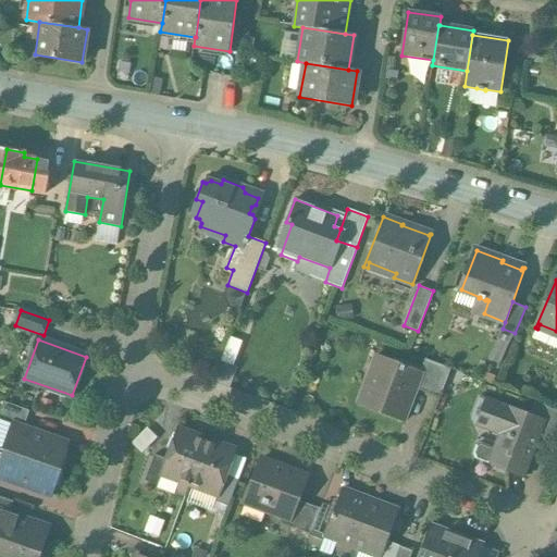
[(420,372),(376,356),(358,406),(403,422),(416,388),(421,373),(420,372)]
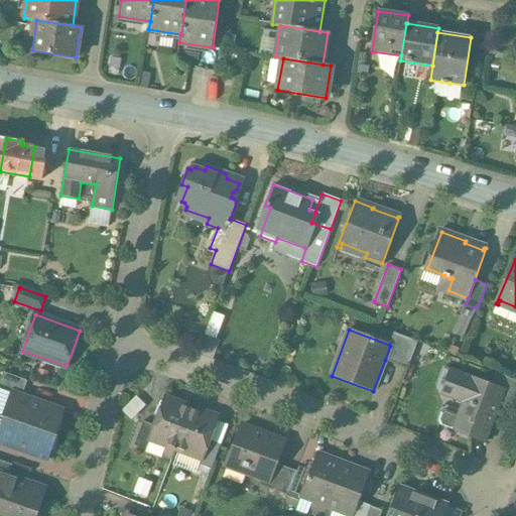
[(417,342),(393,333),(389,345),(390,346),(385,360),(407,369),(409,365),(413,353),(417,342)]
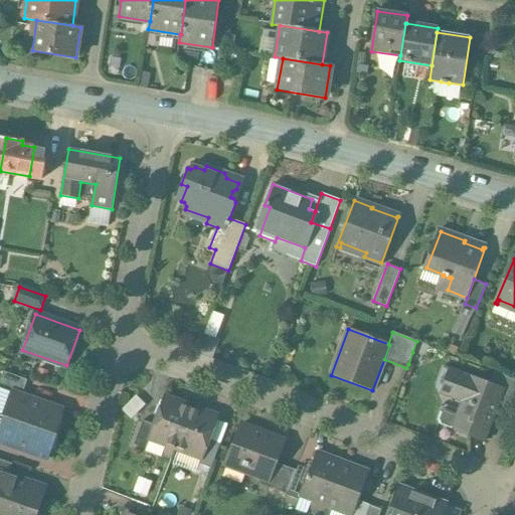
[(424,357),(412,352),(408,364),(415,367),(421,365),(424,357)]
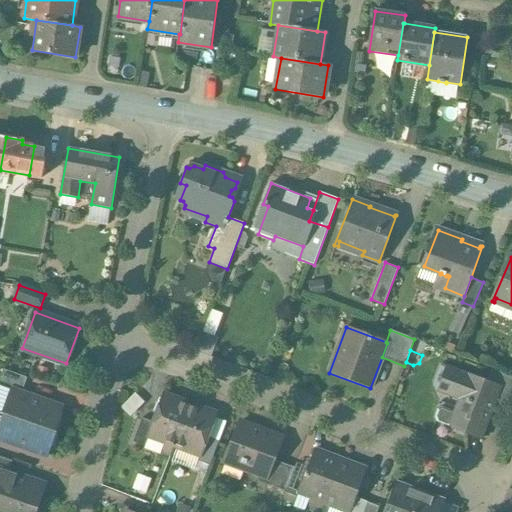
[(27,378),(3,369),(0,378),(0,381),(23,390),(27,378)]
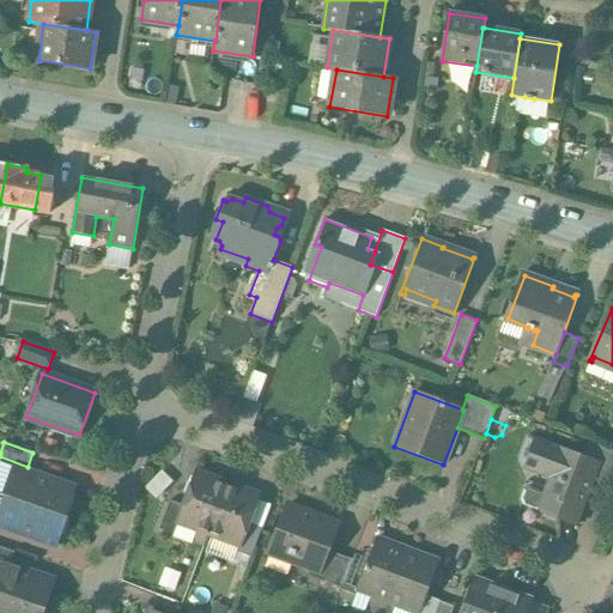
[(605,450),(589,443),(584,457),(600,463),(605,450)]
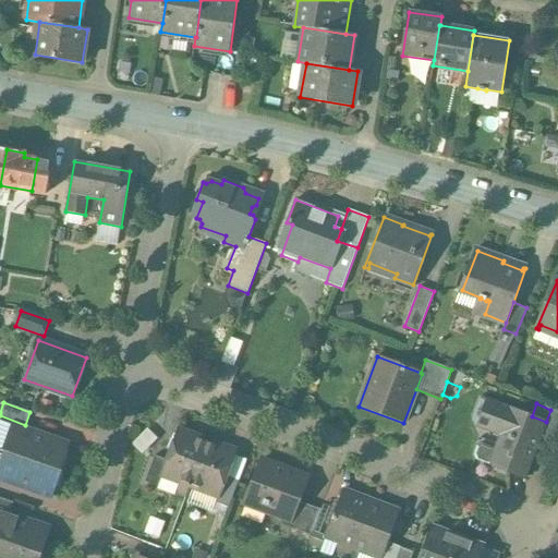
[(532,416),(510,408),(507,416),(488,410),(483,425),(485,431),(499,435),(489,461),(492,466),(525,478),(541,437),(546,422),(532,416)]
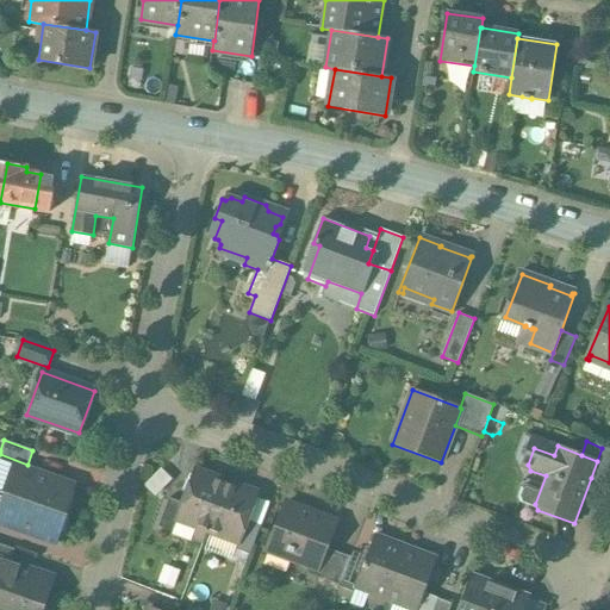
[(609,450),(602,448),(597,461),(591,478),(609,484),(609,450)]
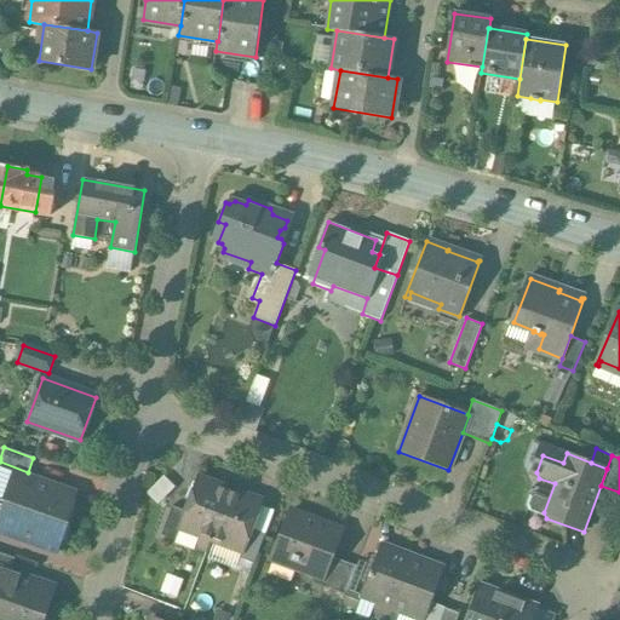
[(75,494),(13,472),(3,501),(5,503),(0,517),(0,530),(57,551),(68,522),(65,522),(75,494)]
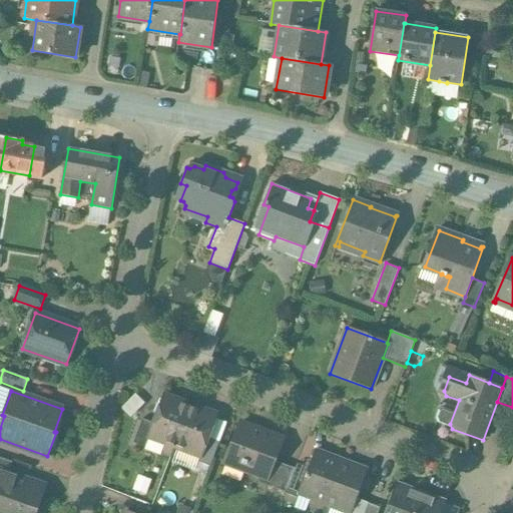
[(153,423),(148,437),(149,437),(166,443),(162,453),(171,456),(174,447),(190,406),(164,396),(153,423)]
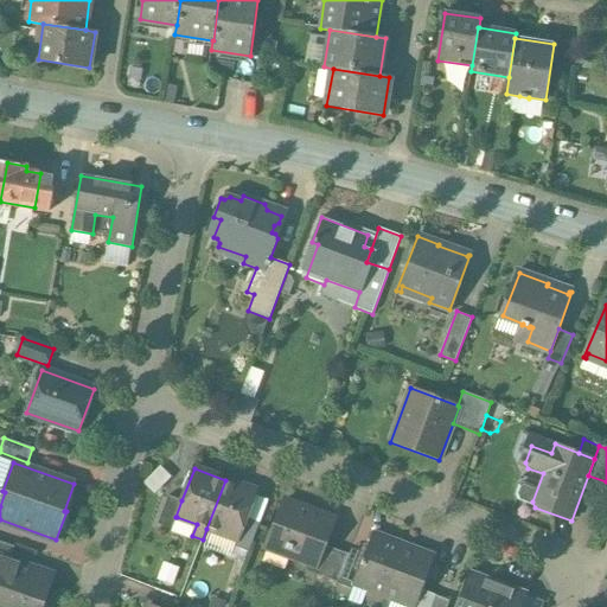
[(225,480),(206,529),(238,540),(256,491),(225,480)]
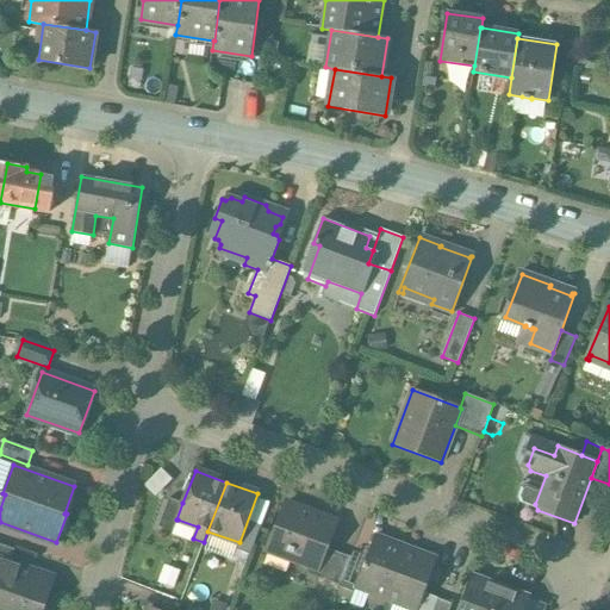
[(169,498),(159,527),(173,533),(178,520),(176,520),(182,503),(169,498)]
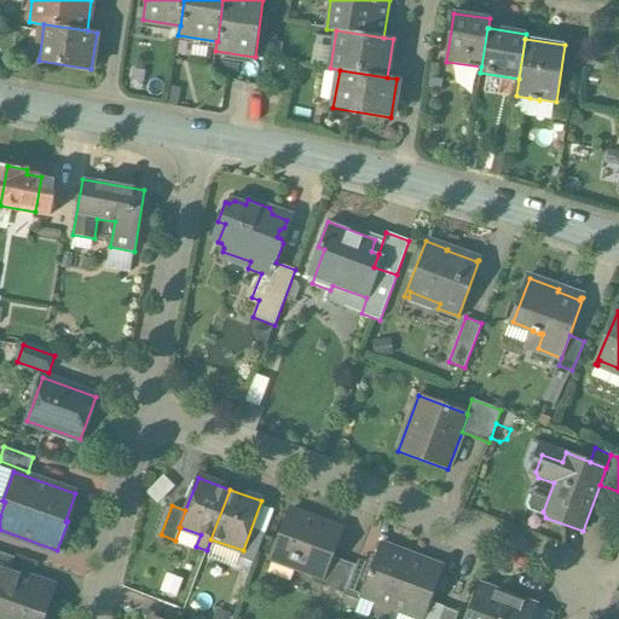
[(341,531),(289,513),(272,557),(314,573),(324,577),(331,556),(341,531)]
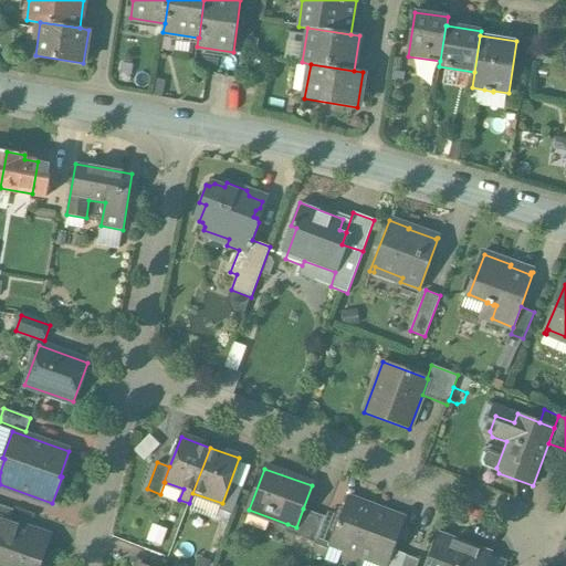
[(347,499),(329,544),(344,549),(338,562),(350,565),(354,565),(358,555),(376,510),(347,499)]
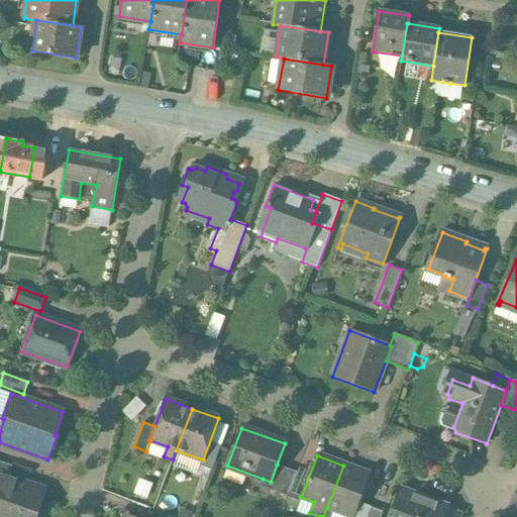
[(12,466),(0,460),(0,474),(8,477),(12,466)]
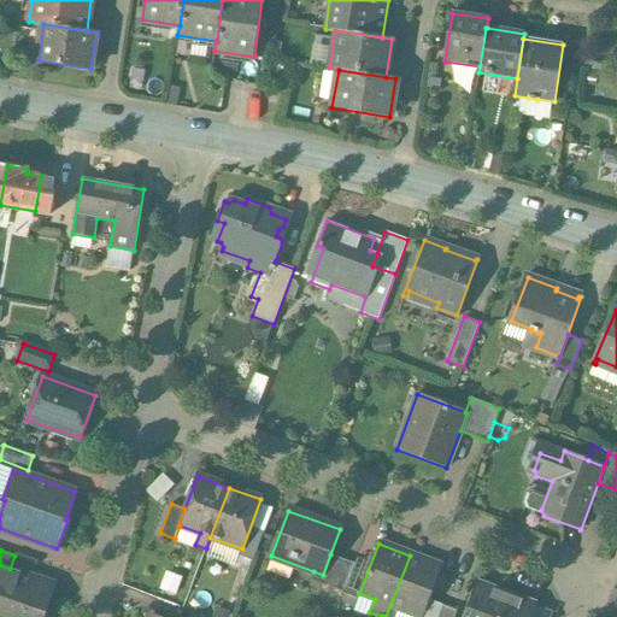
[(356,563),(330,554),(323,575),(313,571),(311,576),(313,582),(344,593),(356,563)]
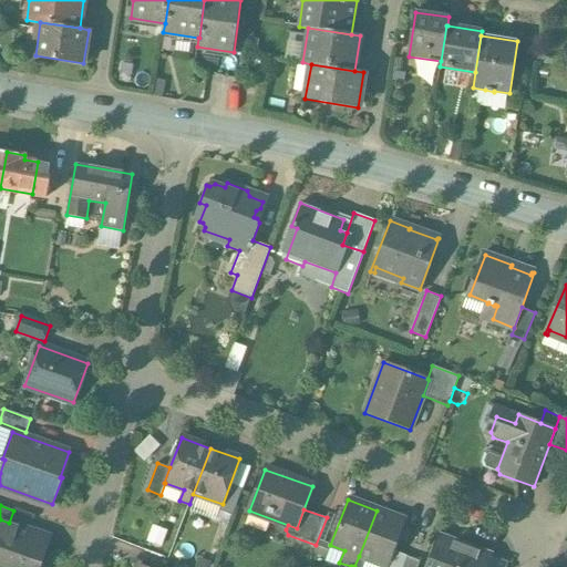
[(405,522),(377,511),(359,556),(388,566),(389,566),(394,550),(405,522)]
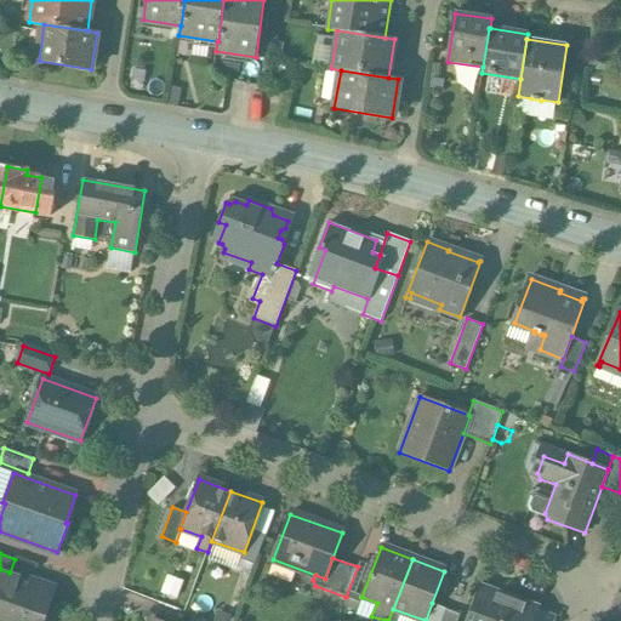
[(10,573),(0,569),(0,599),(46,616),(56,590),(10,573)]
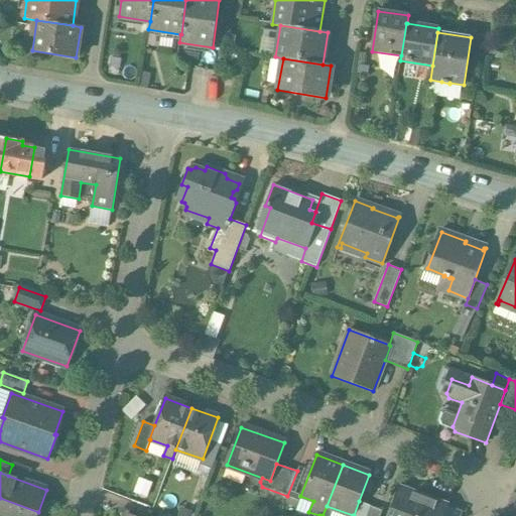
[(399,486),(387,515),(415,515),(423,495),(399,486)]
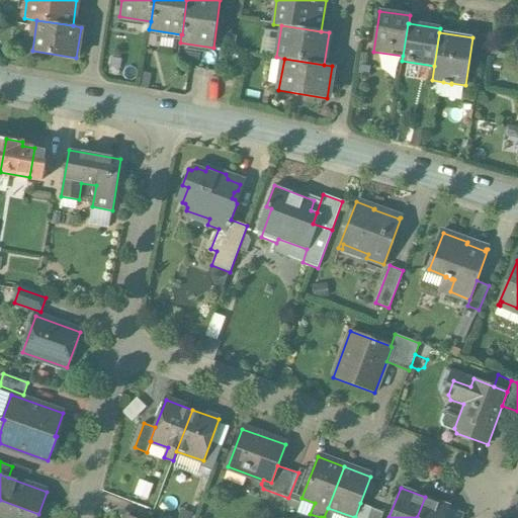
[(425,497),(417,517),(445,517),(450,506),(425,497)]
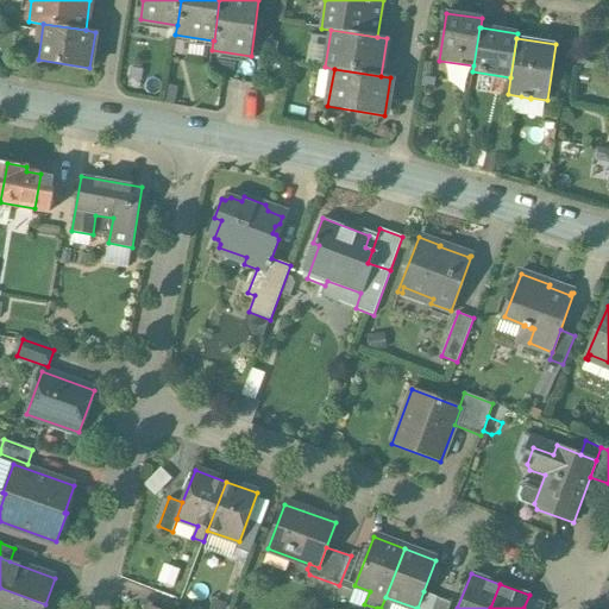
[(43,608),(45,604),(0,588),(0,608),(43,608)]
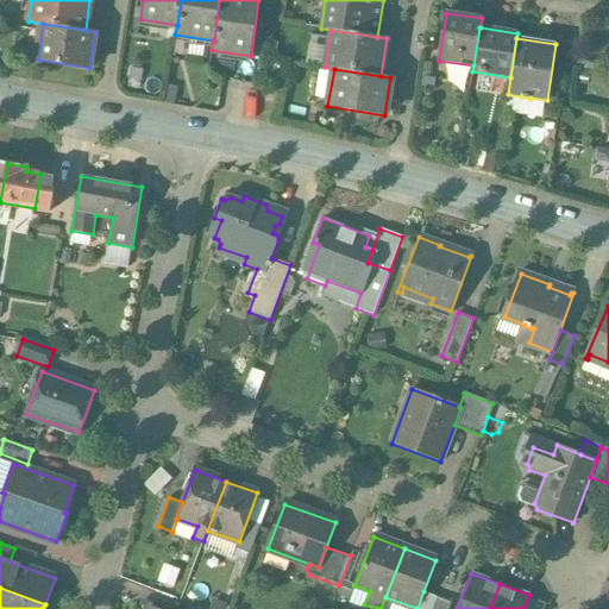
[(432,608),(437,597),(424,591),(418,608),(416,608),(415,608),(432,608)]
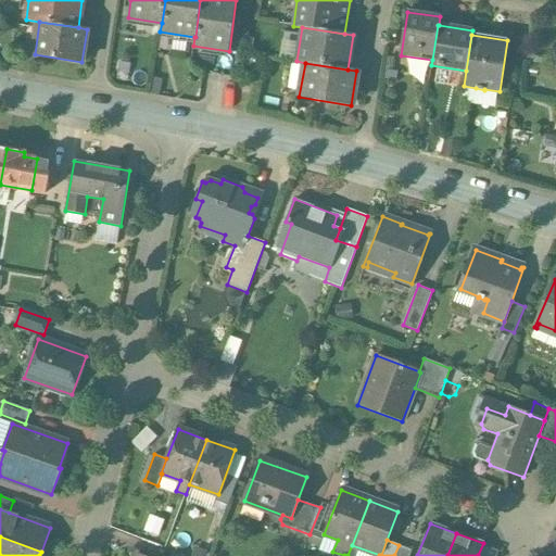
[(409,555),(412,551),(399,545),(394,555),(409,555)]
